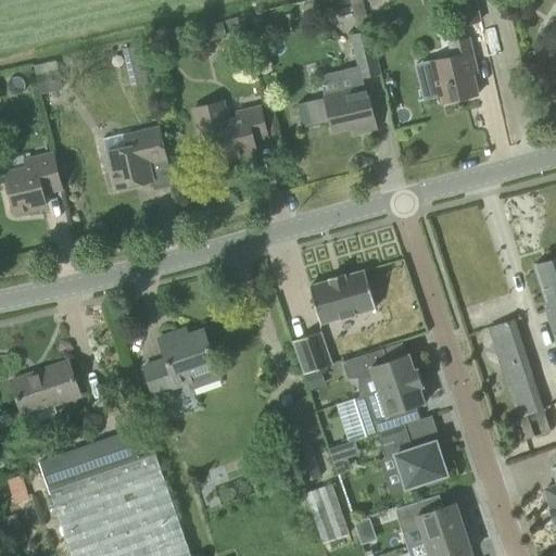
[(342,9),(341,4),(339,0),(316,0),(312,1),(315,15),(342,9)]
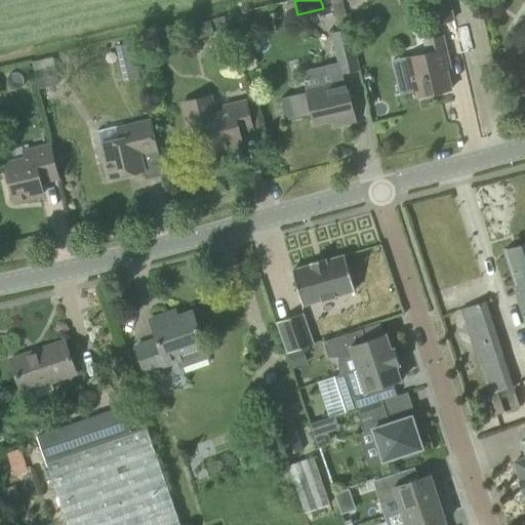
[(430,0),(436,25),(452,21),(453,21),(448,0),(430,0)]
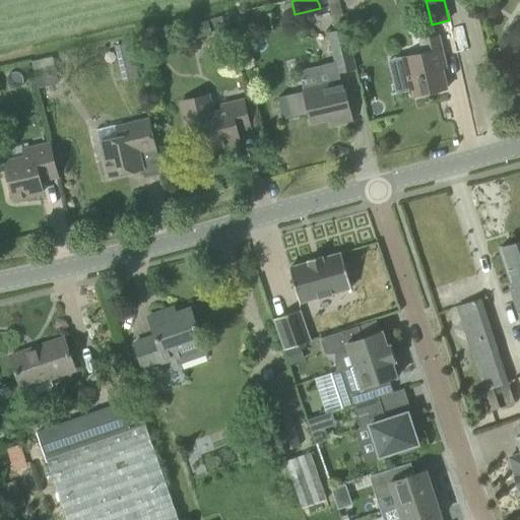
[(211,35),(208,20),(186,25),(190,40),(211,35)]
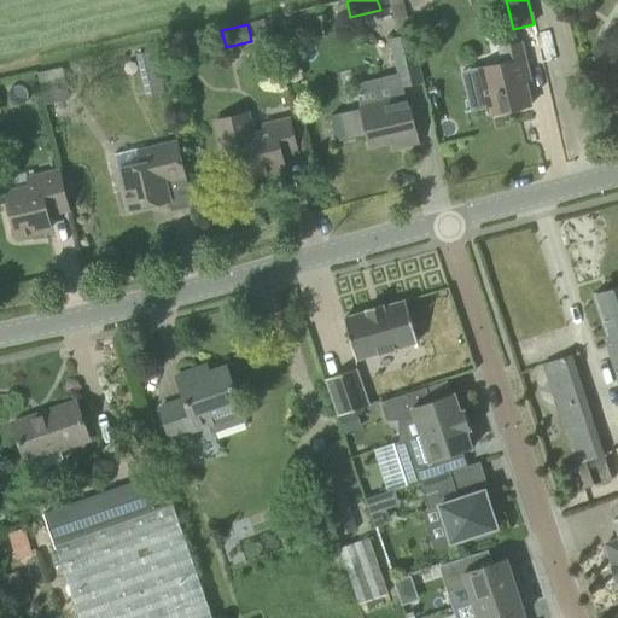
[(423,81),(410,35),(390,40),(402,87),(423,81)]
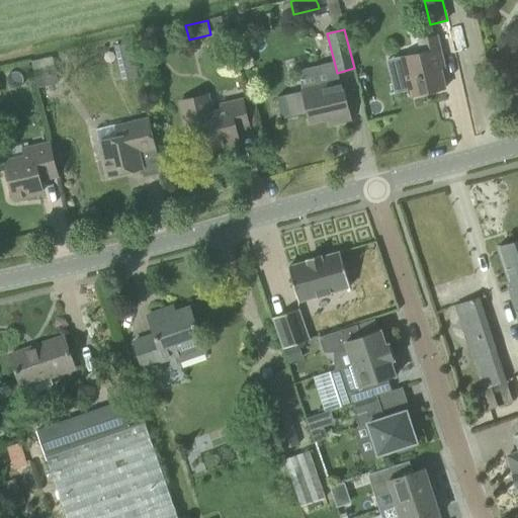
[(445,88),(441,71),(445,70),(438,34),(417,39),(420,52),(404,56),(413,96),(445,88)]
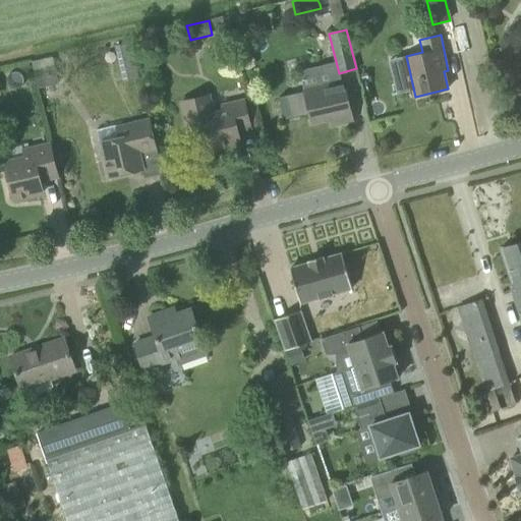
[(59,83),(55,65),(34,70),(38,89),(59,83)]
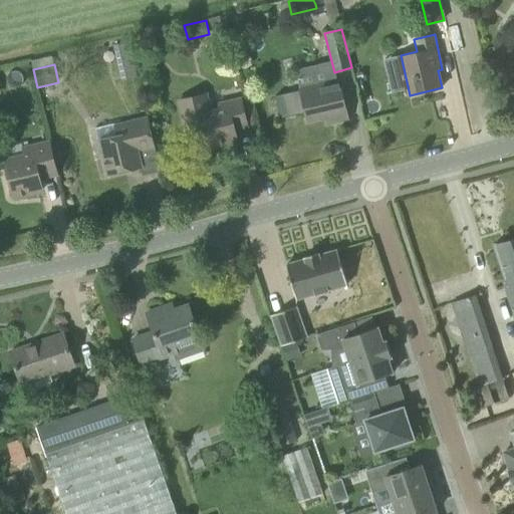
[(339,79),(300,88),(307,120),(325,116),(326,122),(348,118),(339,79)]
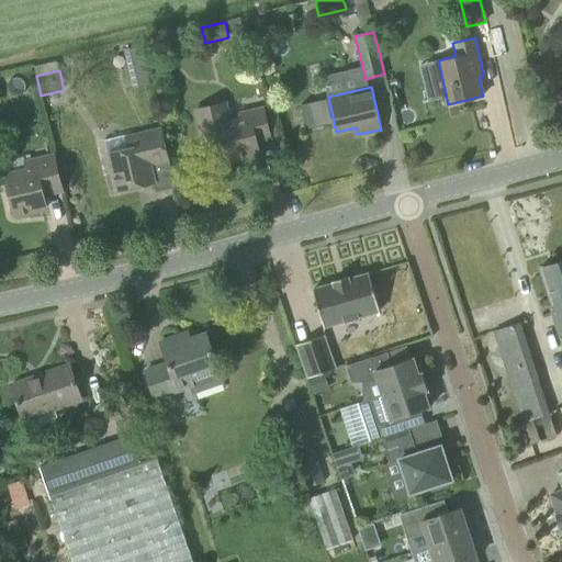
[(257,142),(270,138),(263,108),(239,114),(240,120),(229,122),(225,103),(195,111),(202,137),(217,134),(223,160),(245,155),(246,160),(260,157),(257,142)]
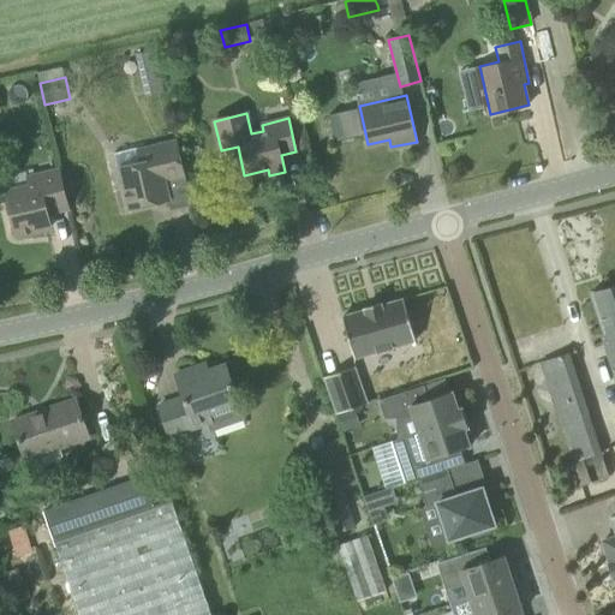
[(120,166),(120,167),(130,209),(168,199),(165,180),(184,177),(175,139),(115,154),(118,166),(120,166)]
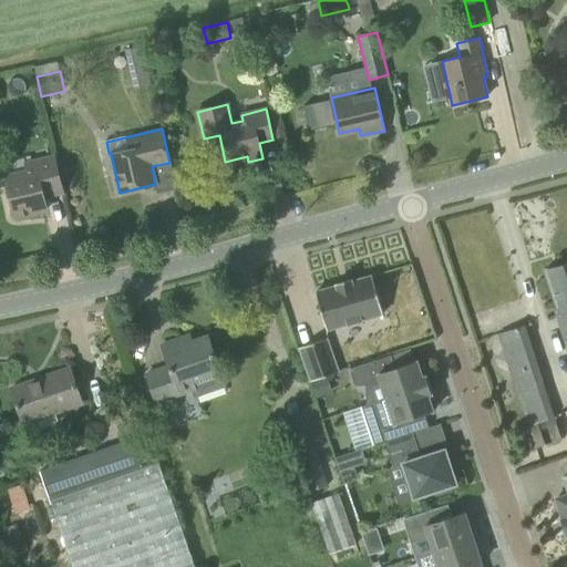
[(6,176),(16,217),(47,209),(43,194),(61,191),(62,193),(63,193),(54,156),(26,163),(28,172),(6,176)]
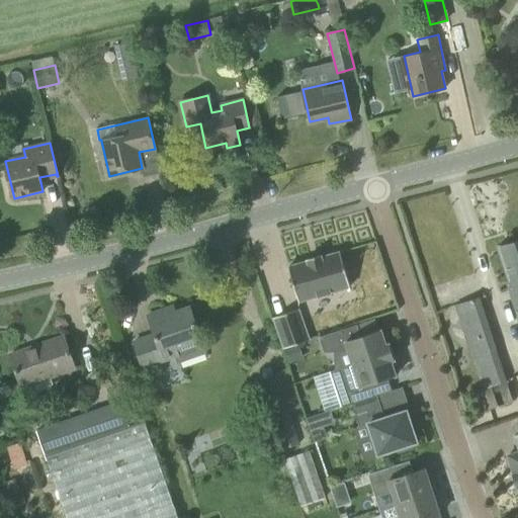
[(517,239),(499,246),(510,280),(507,281),(517,317),(517,239)]
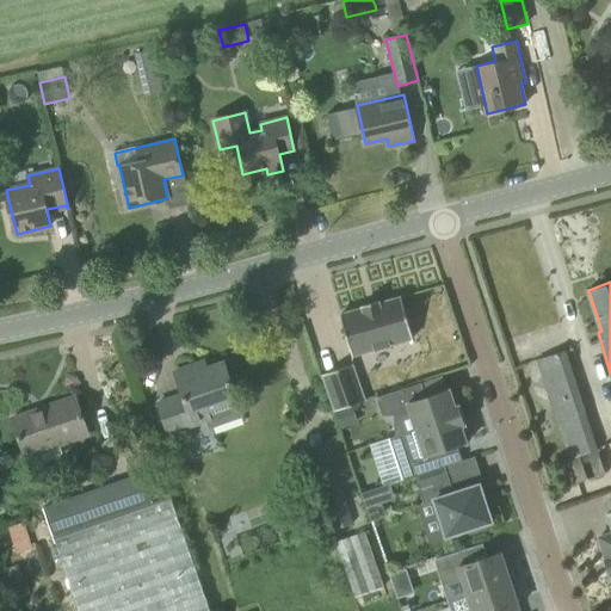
[(352,356),(413,339),(401,297),(380,303),(378,301),(362,306),(363,308),(340,314),(352,356)]
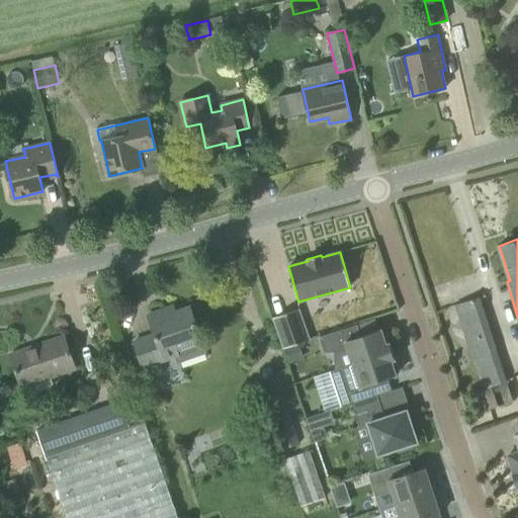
[(455,306),(471,355),(495,347),(479,297),(455,306)]
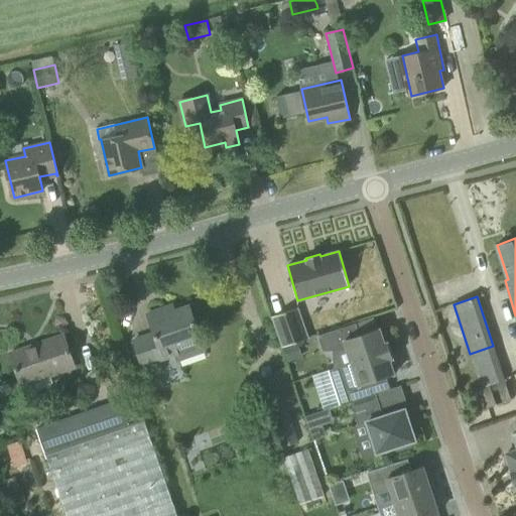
[(142,367),(175,356),(177,361),(205,352),(201,344),(199,338),(201,337),(189,306),(168,313),(166,307),(147,314),(154,334),(133,341),(142,367)]
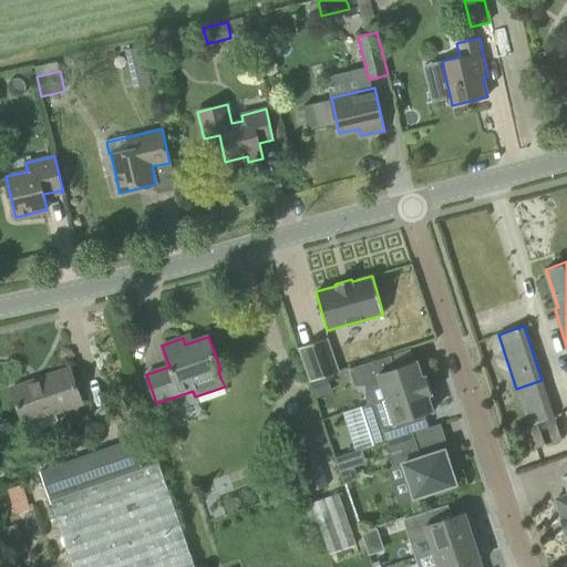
[(338,372),(327,338),(299,348),(311,381),(338,372)]
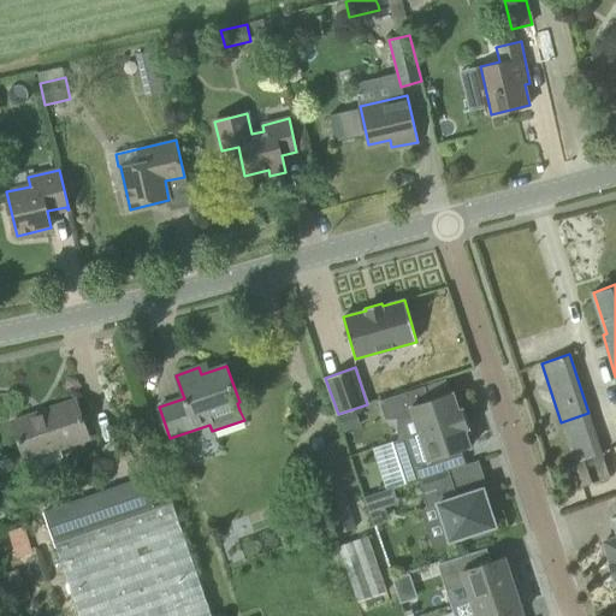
[(415,418),(420,433),(463,419),(461,413),(465,412),(463,409),(462,409),(457,395),(454,396),(452,392),(430,400),(425,385),(379,401),(385,419),(415,418)]
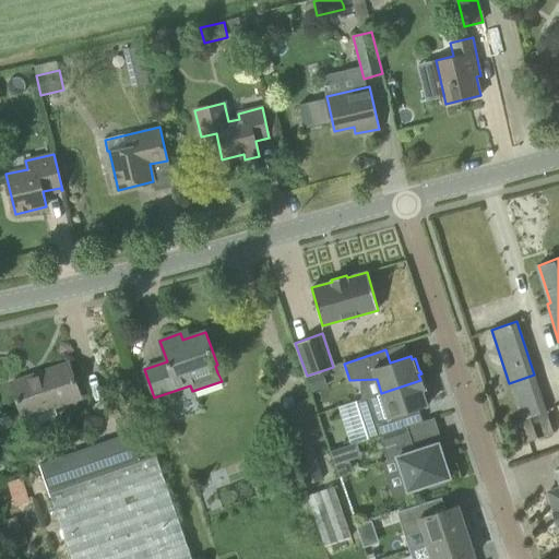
[(82,397),(69,363),(11,383),(23,418),(82,397)]
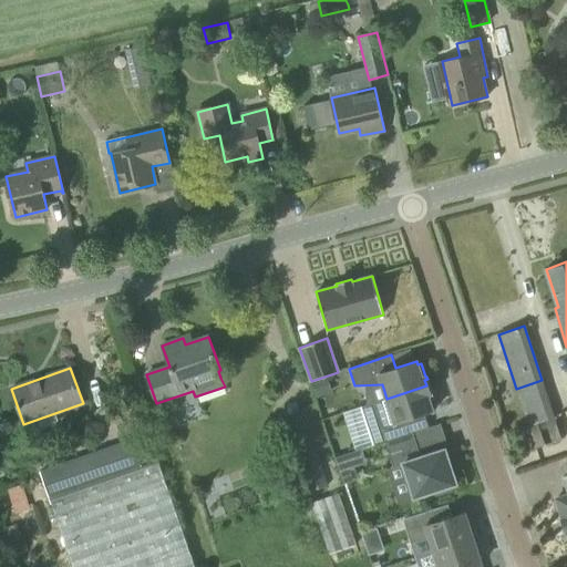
[(554,418),(542,380),(516,389),(528,425),(554,418)]
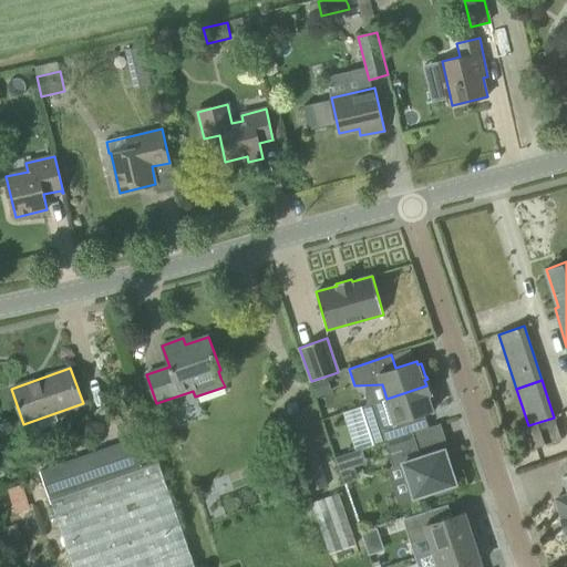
[(428,391),(426,385),(387,399),(362,406),(374,445),(385,441),(413,432),(429,426),(424,414),(433,411),(432,408),(435,406),(432,393),(431,391),(428,391)]
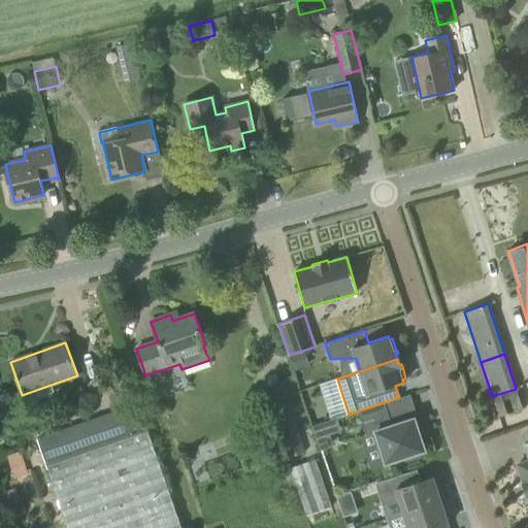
[(266,385),(289,458),(305,453),(282,380),(266,385)]
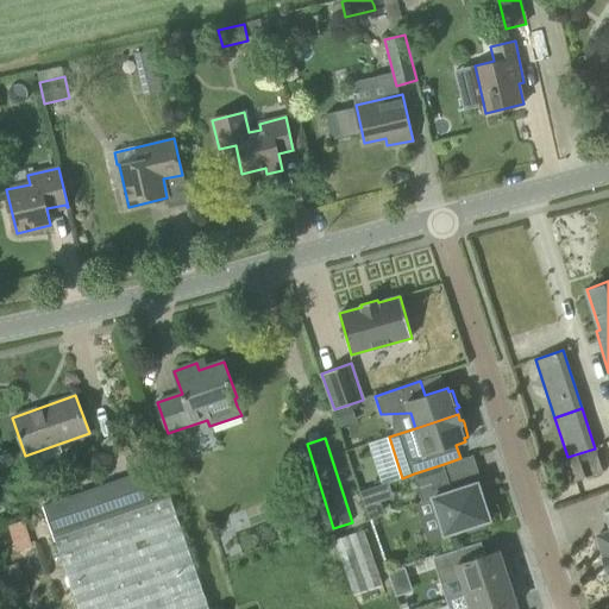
[(452,491),(444,464),(414,473),(424,504),(434,501),(445,534),(468,527),(470,532),(487,526),(484,521),(489,520),(477,483),(452,491)]
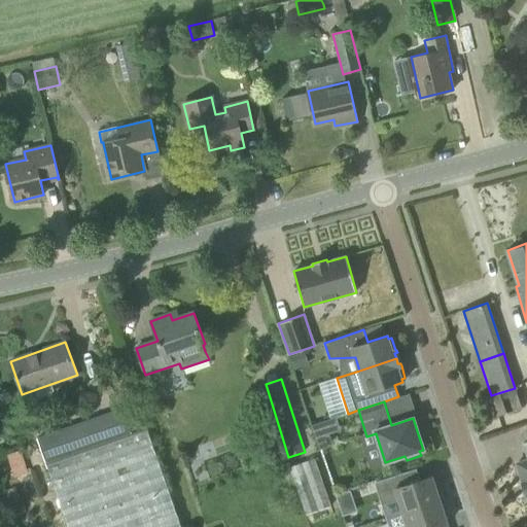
[(124,409),(57,431),(37,438),(68,526),(181,526),(148,428),(133,434),(124,409)]
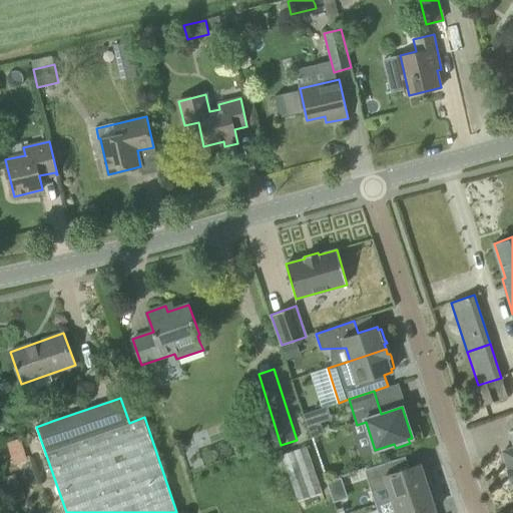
[(327,406),(304,410),(308,435),(322,432),(320,420),(329,419),(327,406)]
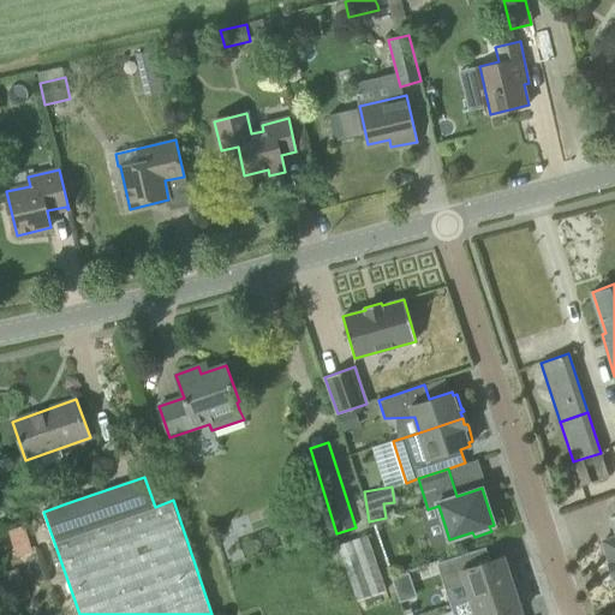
[(614,517),(610,518),(614,531),(614,536),(603,541),(610,562),(608,563),(613,579),(614,578),(614,517)]
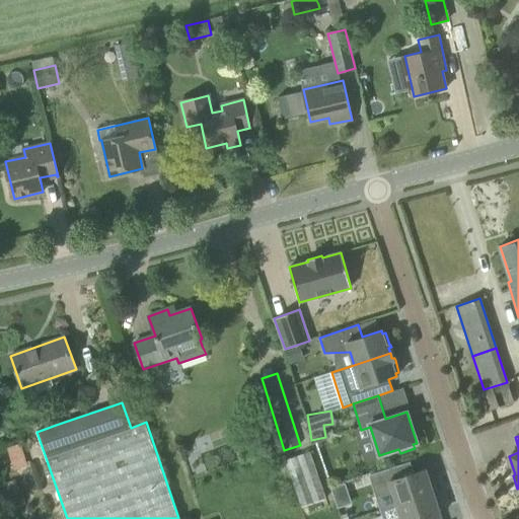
[(300,506),(326,498),(311,449),(284,457),(300,506)]
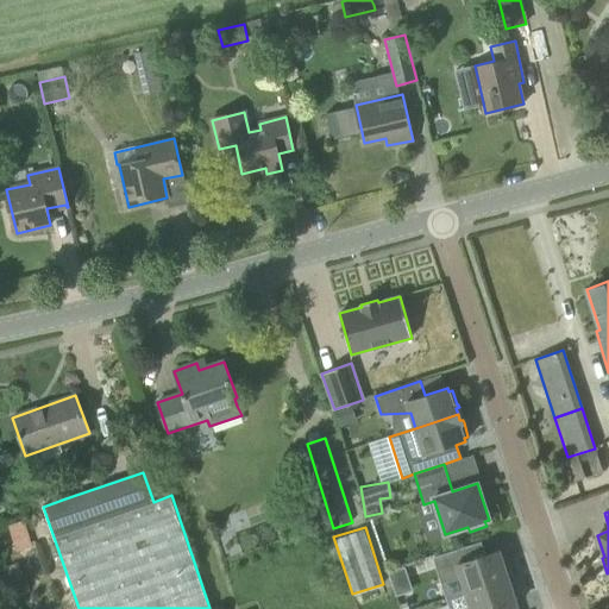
[(460,576),(465,592),(513,577),(507,557),(502,558),(500,551),(477,558),(472,545),(434,558),(443,583),(460,576)]
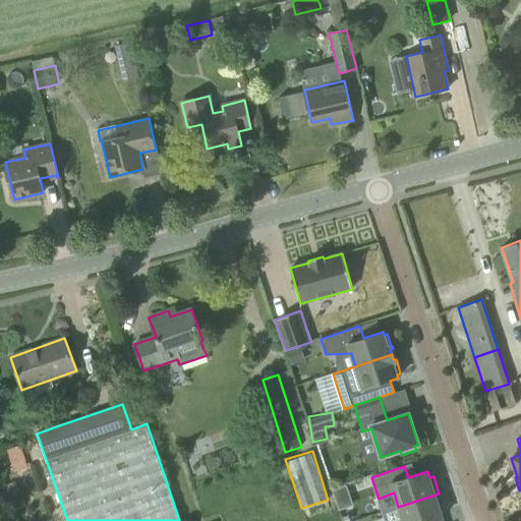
[(345,484),(331,488),(336,507),(351,503),(345,484)]
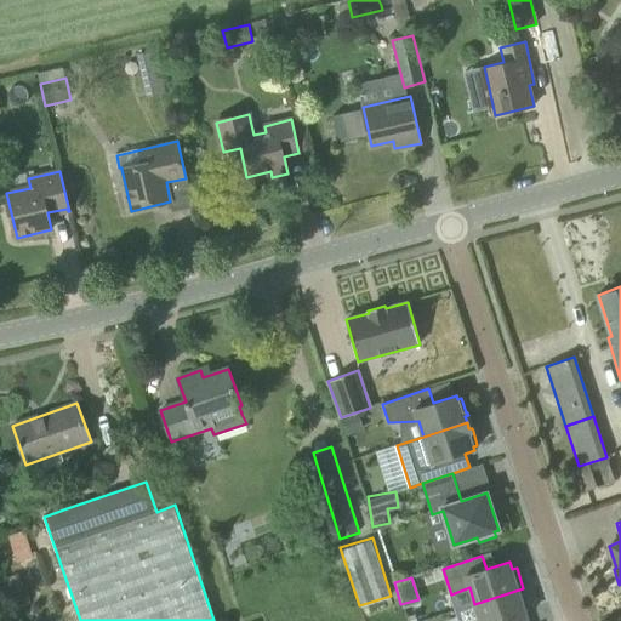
[(530,609),(523,588),(474,604),(480,620),(476,620),(514,620),(528,617),(525,610),(530,609)]
